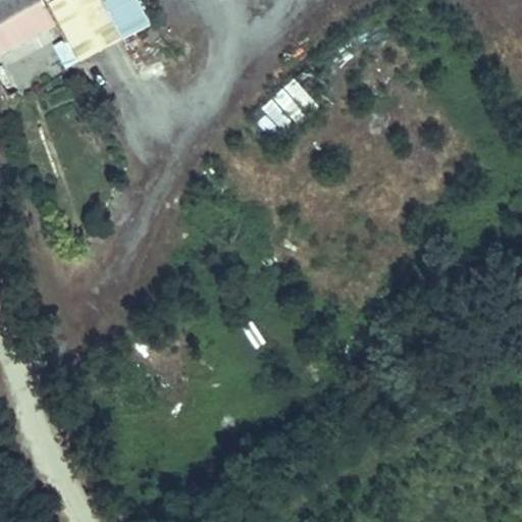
[(0,0),(0,23),(20,12),(41,0),(0,0)]
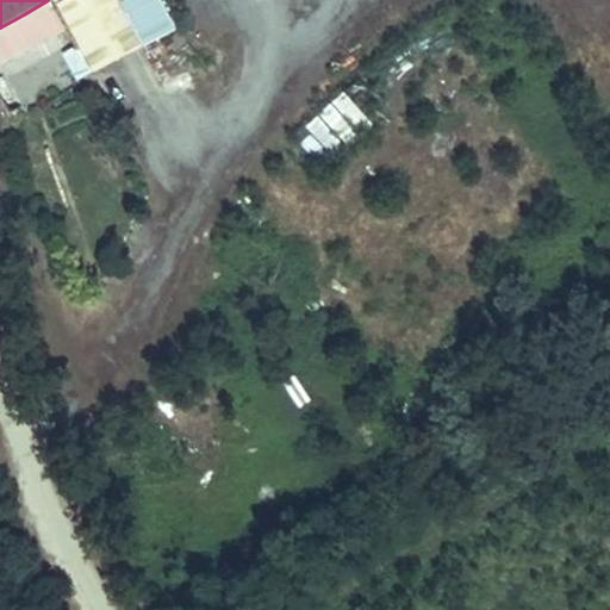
[(67,22),(56,5),(54,0),(48,0),(24,14),(32,27),(47,20),(53,29),(67,22)]
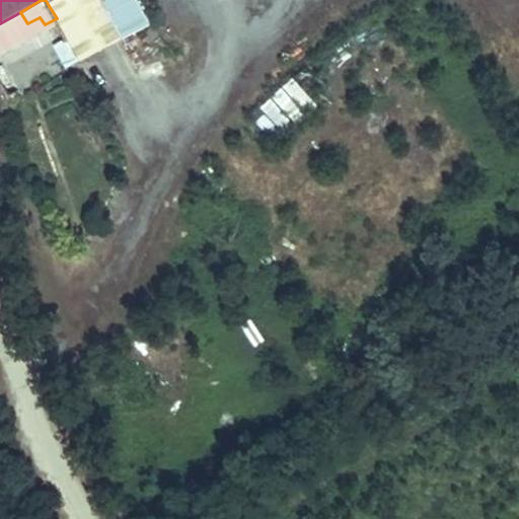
[(75,0),(54,0),(48,4),(57,18),(59,23),(78,57),(102,44),(75,0)]
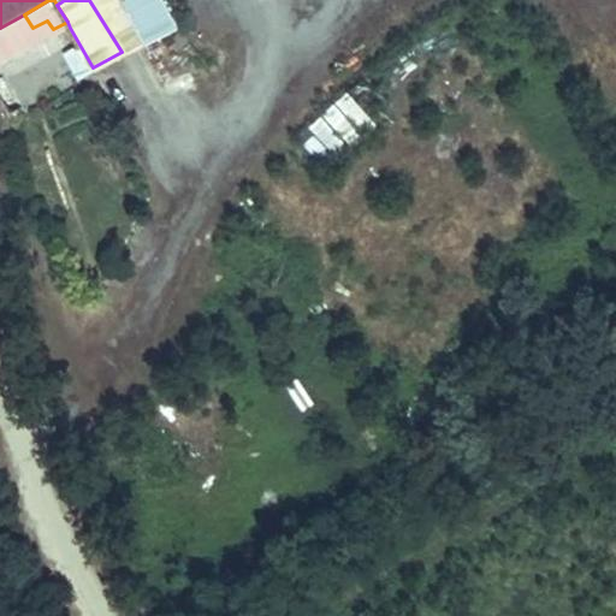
[(120,0),(89,0),(122,52),(143,40),(120,0)]
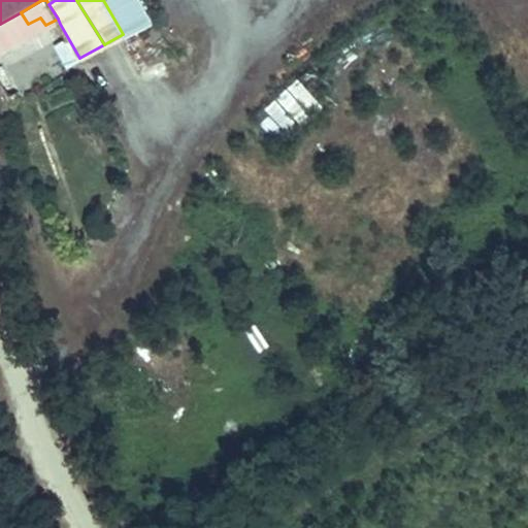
[(21,12),(0,24),(0,57),(60,24),(58,19),(45,25),(40,18),(28,24),(21,12)]
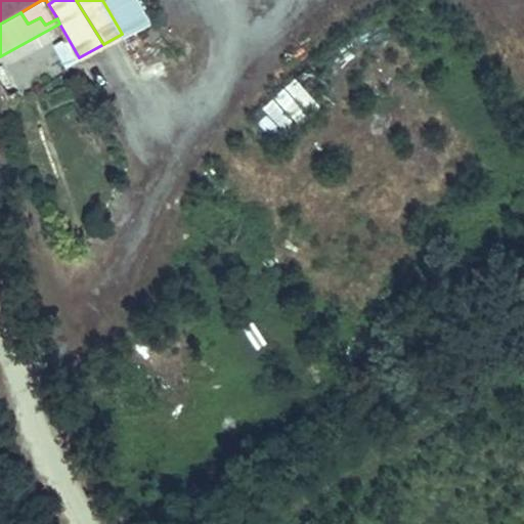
[(252,117),(277,146),(322,107),(297,78),(252,117)]
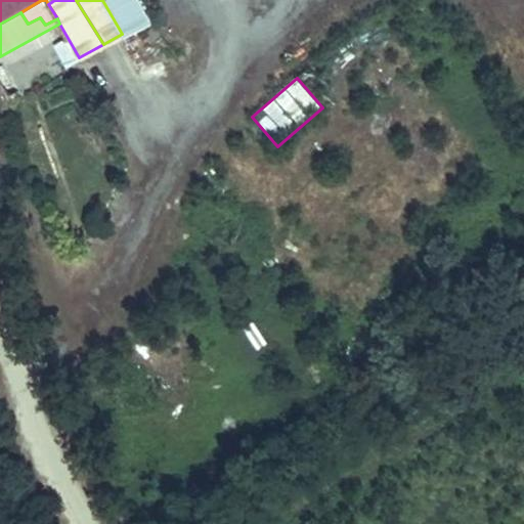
[(255,322),(243,328),(253,350),(265,345),(255,322)]
